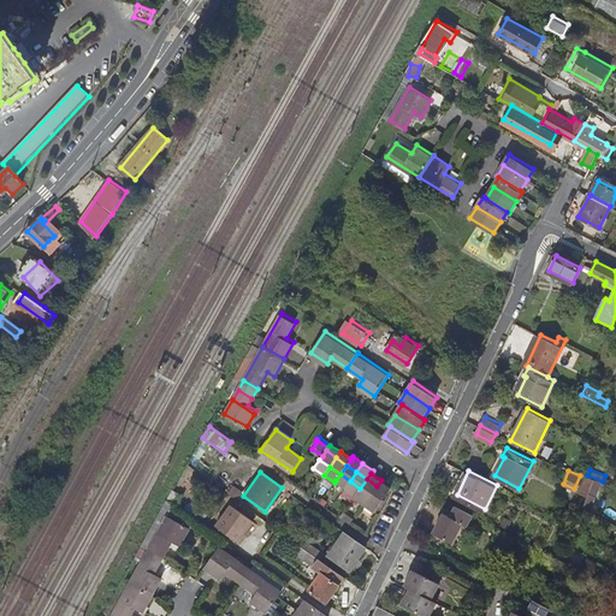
[(350,481),(341,474),(336,480),(345,487),(350,481)]
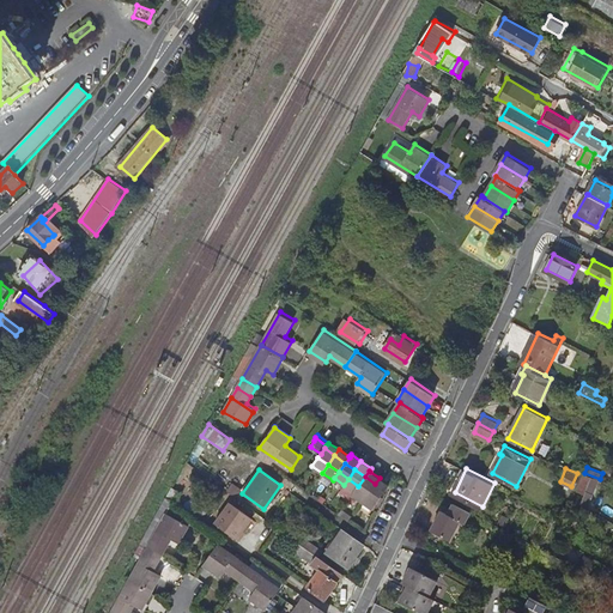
[(358,486),(369,493),(375,484),(365,477),(358,486)]
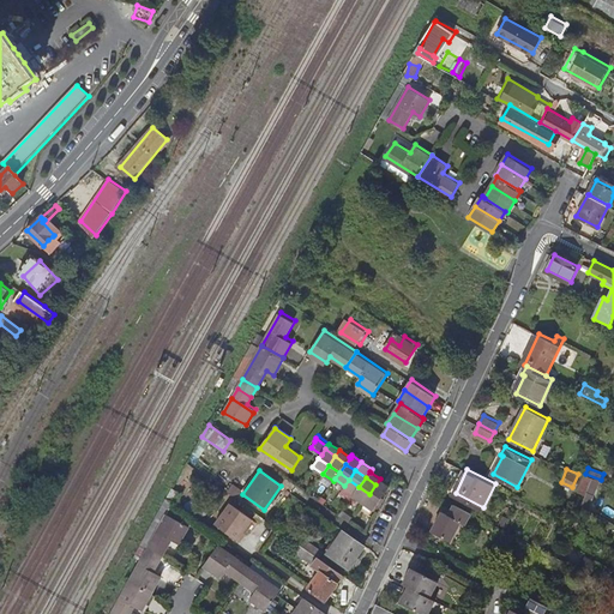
[(375,485),(386,492),(390,487),(380,479),(375,485)]
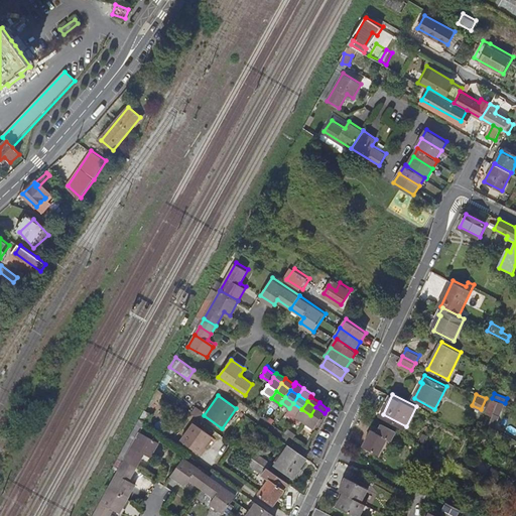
[(301,409),(293,403),(289,408),(297,414),(301,409)]
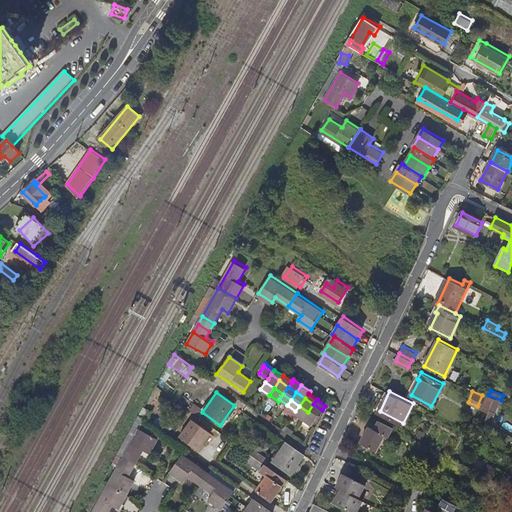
[(308,412),(319,420),(321,416),(319,415),(322,410),(313,404),(308,412)]
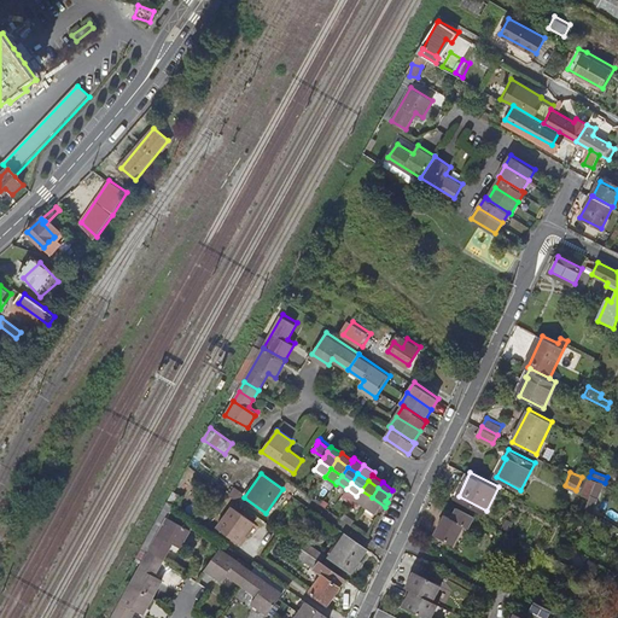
[(372,497),(361,490),(356,496),(355,499),(366,506),(372,497)]
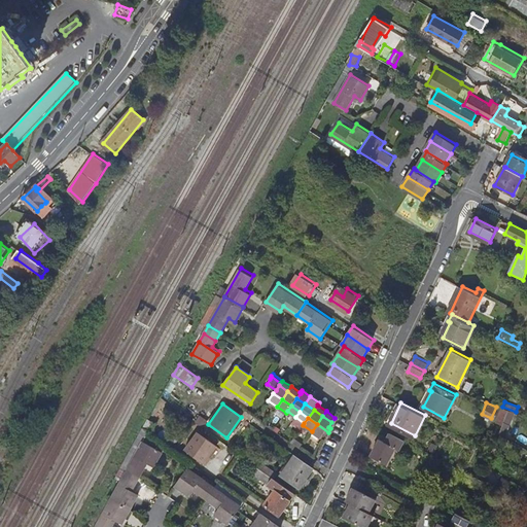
[(503,431),(510,434),(515,422),(507,420),(503,431)]
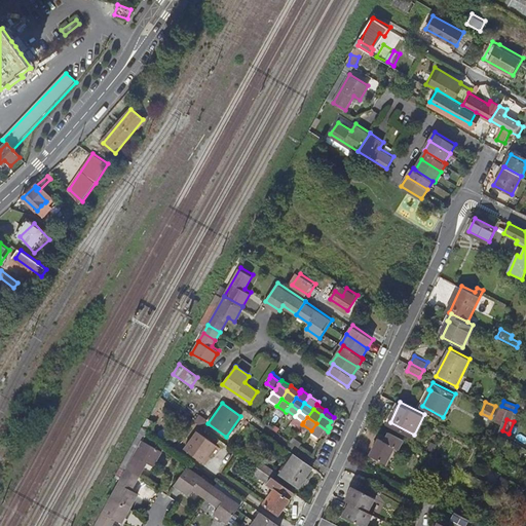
[(328,431),(316,423),(311,430),(324,439),(328,431)]
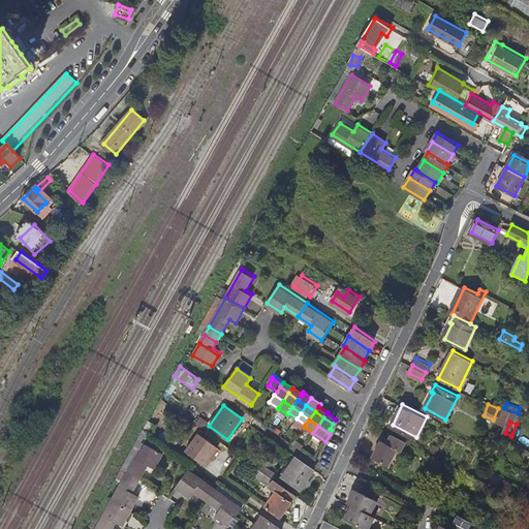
[(219,446),(198,432),(186,450),(206,465),(219,446)]
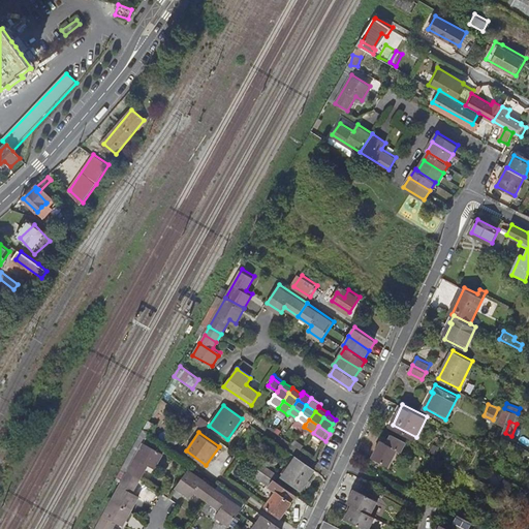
[(406,441),(392,433),(387,442),(381,440),(373,457),(389,465),(398,448),(402,450),(406,441)]
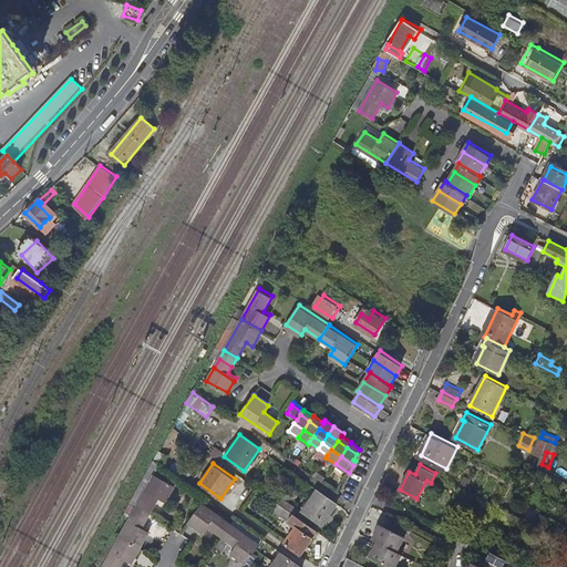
[(154,475),(137,506),(151,514),(158,500),(166,503),(175,487),(154,475)]
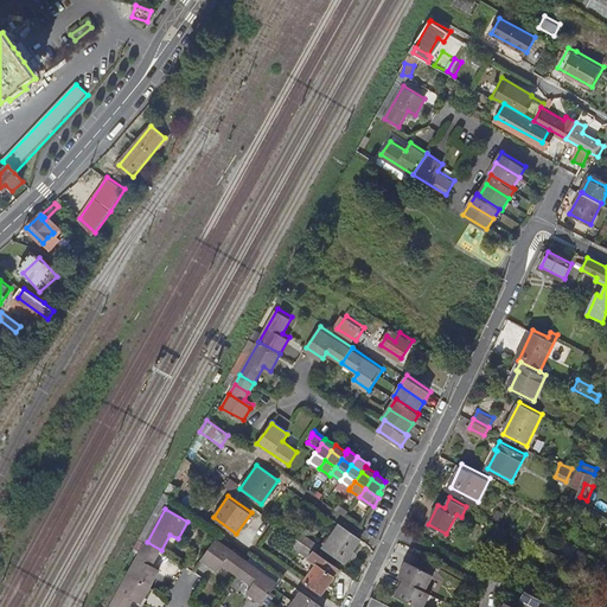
[(360,538),(340,524),(323,548),(344,562),(360,538)]
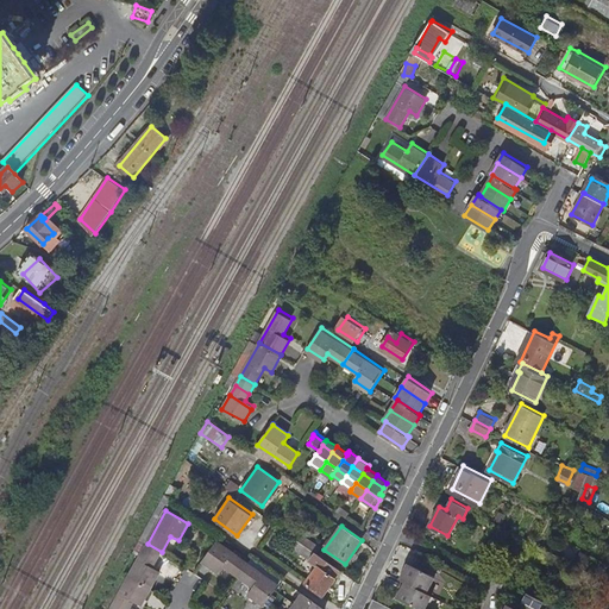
[(340,569),(296,537),(290,545),(315,564),(303,581),(321,594),(340,569)]
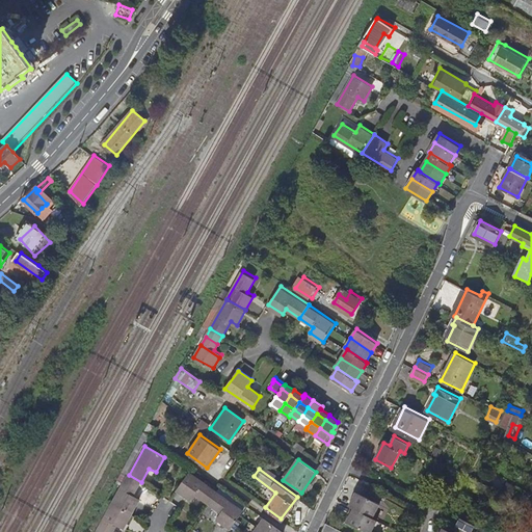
[(197,496),(209,504),(217,493),(189,473),(177,490),(192,502),(197,496)]
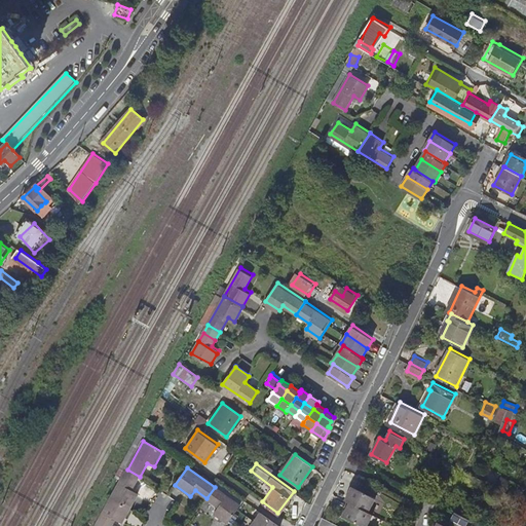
[(132,491),(140,477),(127,470),(111,498),(130,509),(139,494),(132,491)]
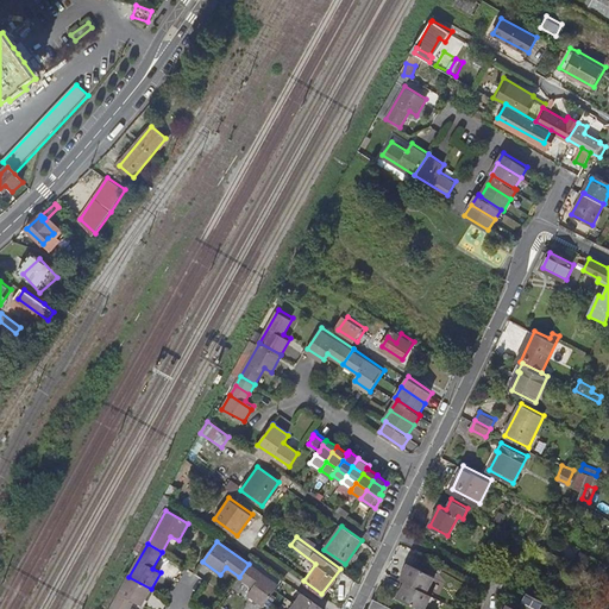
[(551,551),(542,546),(537,557),(546,562),(551,551)]
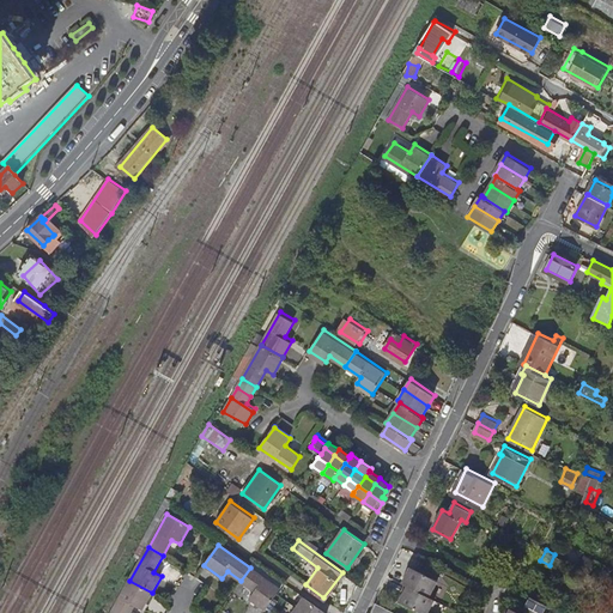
[(285,583),(254,562),(250,568),(280,590),(285,583)]
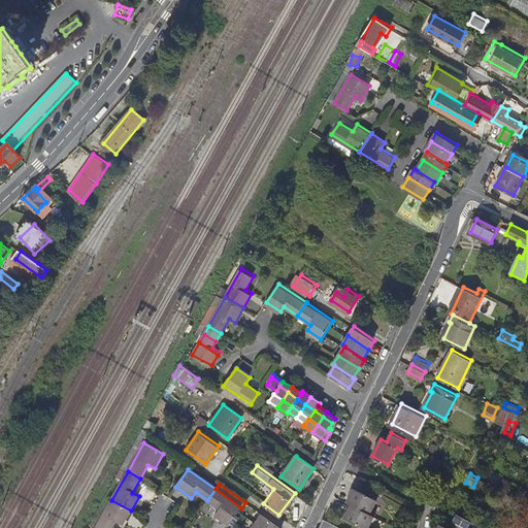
[(348,500),(353,502),(371,513),(377,499),(355,487),(348,500)]
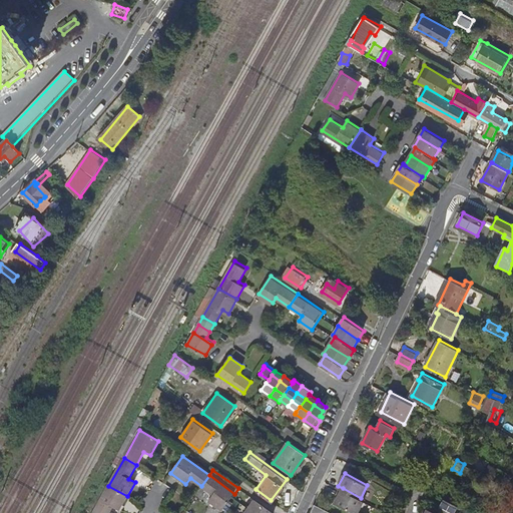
[(222,511),(234,494),(209,475),(201,486),(213,495),(209,501),(222,511)]
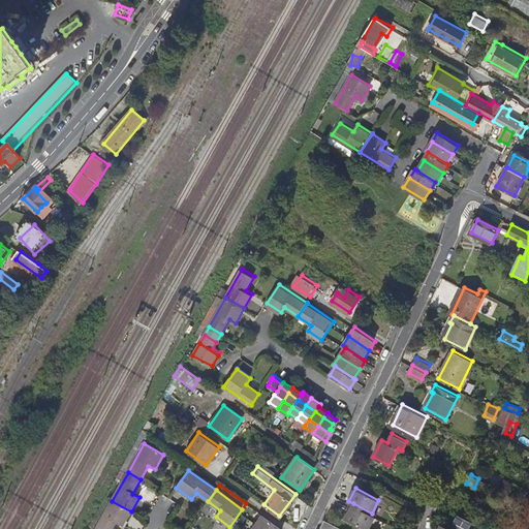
[(95,528),(113,528),(116,523),(123,527),(131,511),(112,501),(95,528)]
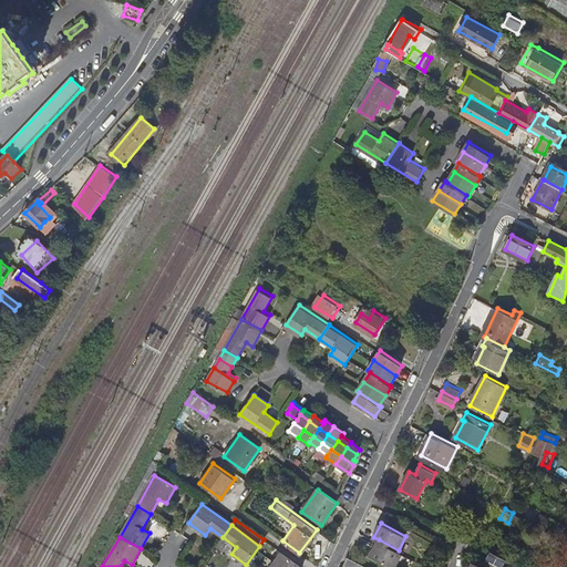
[(399,550),(379,539),(371,555),(393,566),(397,566),(404,553),(399,550)]
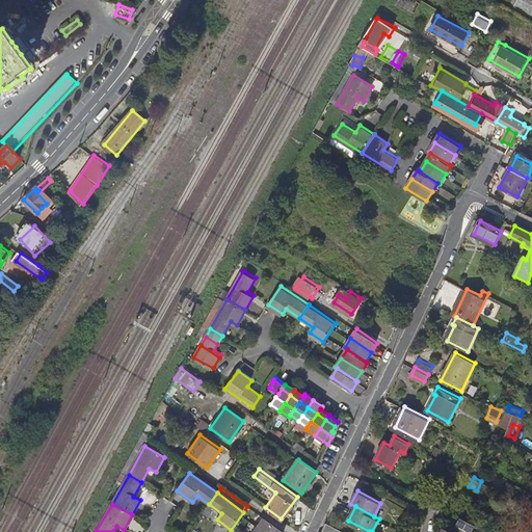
[(282,531),(264,519),(258,528),(263,531),(282,531)]
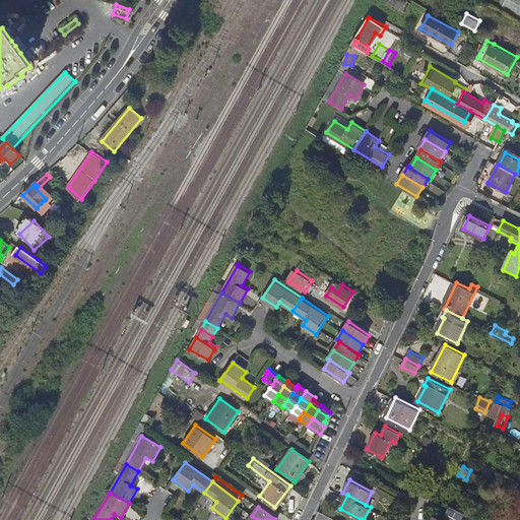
[(465,519),(469,514),(456,507),(451,516),(453,518),(452,519),(445,519),(438,516),(436,519),(465,519)]
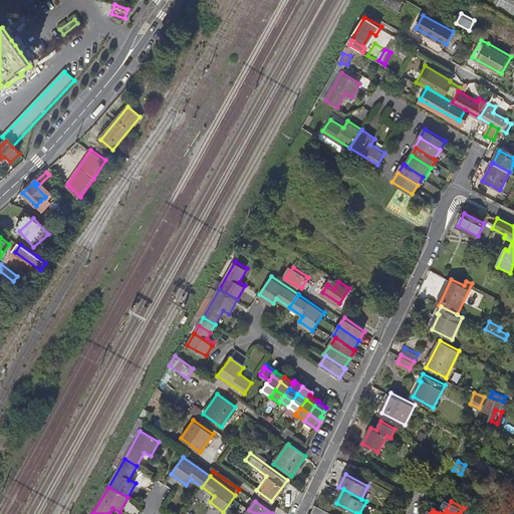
All buildings are outlined.
